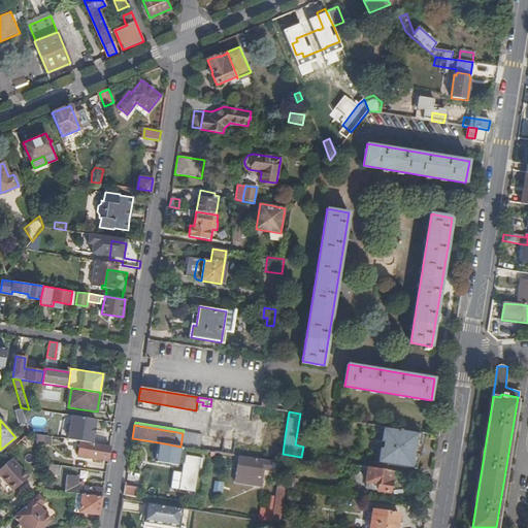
[(413,468),(418,432),(383,427),(381,441),(383,441),(383,449),(380,448),(376,462),(413,468)]
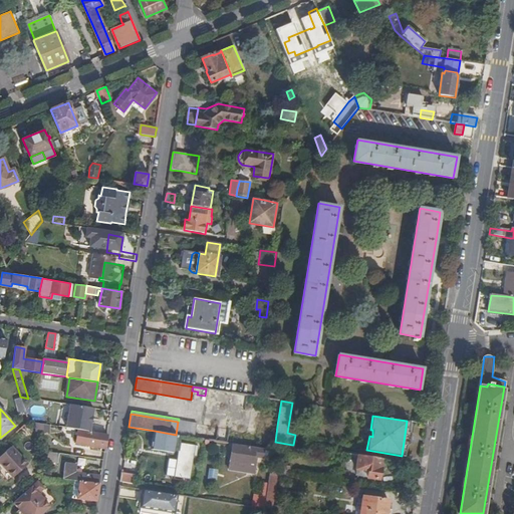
[(176,435),(179,435),(195,438),(202,439),(203,439),(205,424),(179,420),(178,422),(176,435)]
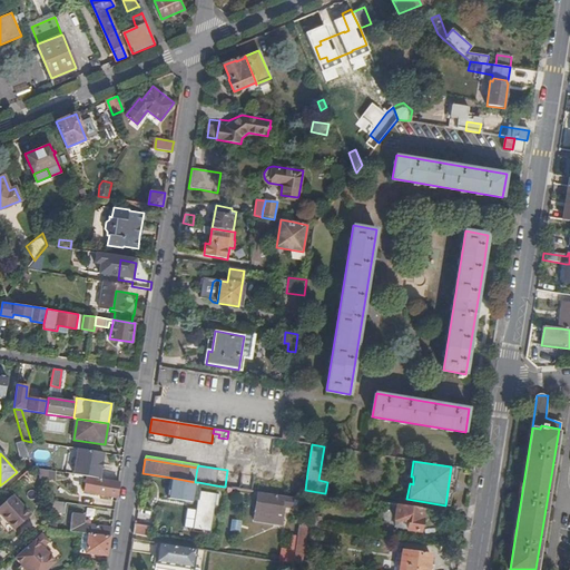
[(119,481),(86,475),(84,492),(116,498),(119,481)]
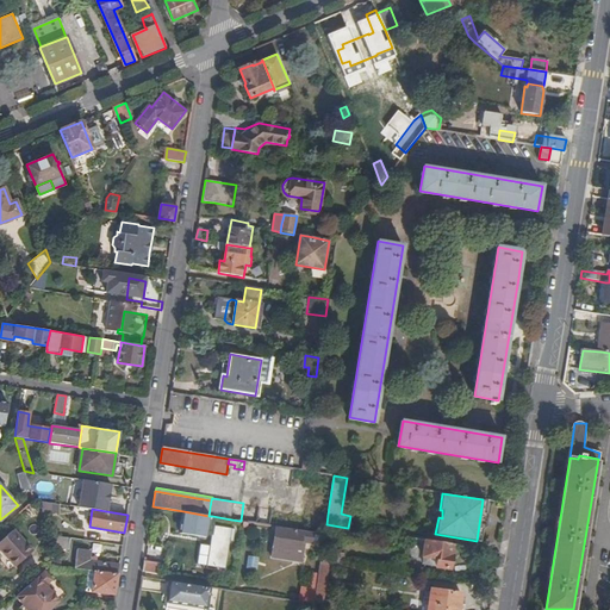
[(209,516),(184,511),(180,533),(206,536),(207,528),(209,521),(212,521),(212,516),(209,516)]
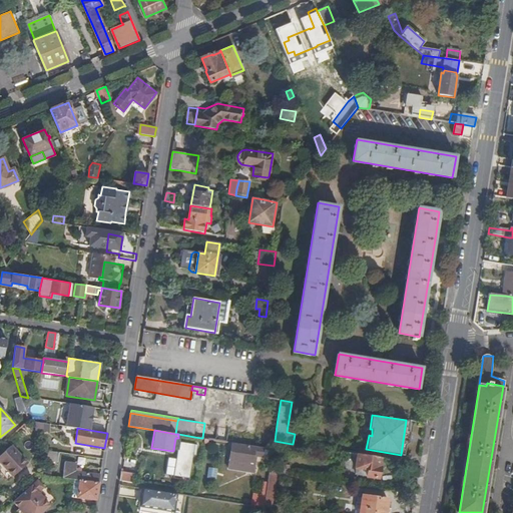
[(194,437),(178,434),(178,438),(175,438),(174,444),(177,445),(177,440),(193,443),(194,437)]
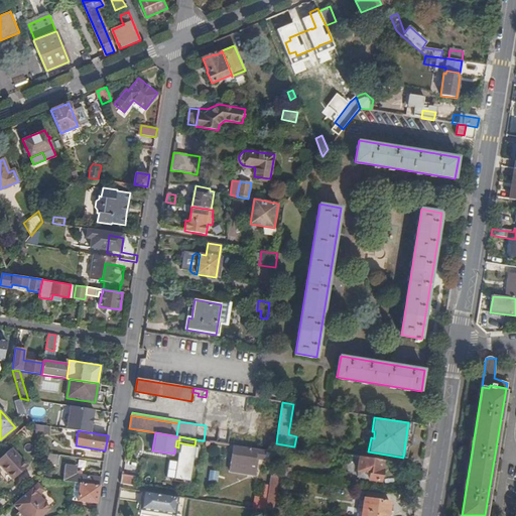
[(276,443),(274,452),(271,476),(291,479),(292,469),(280,467),(282,452),(292,454),(293,446),(276,443)]
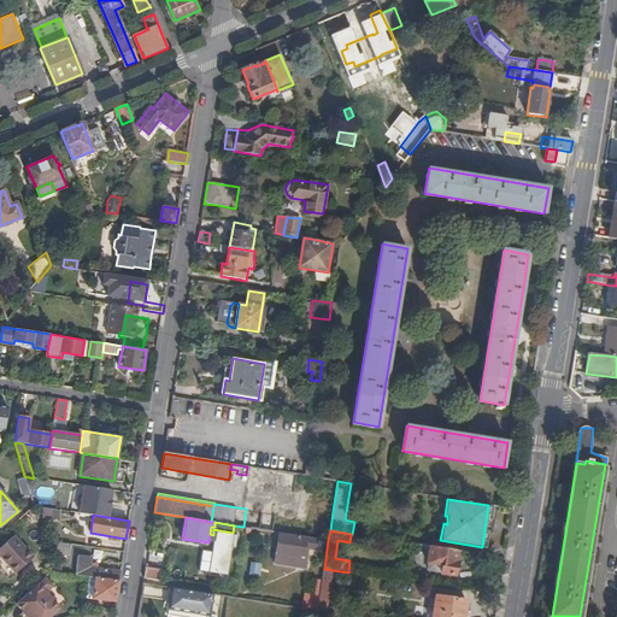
[(315,539),(280,533),(277,554),(303,558),(304,547),(315,548),(316,539),(315,539)]
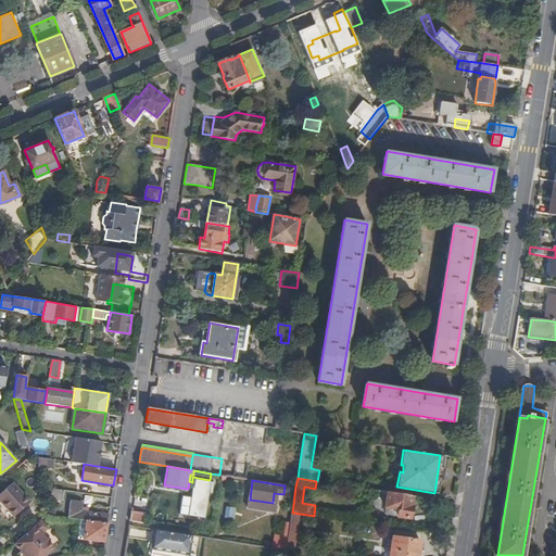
[(12,483),(0,493),(0,505),(3,509),(1,513),(9,521),(29,503),(12,483)]
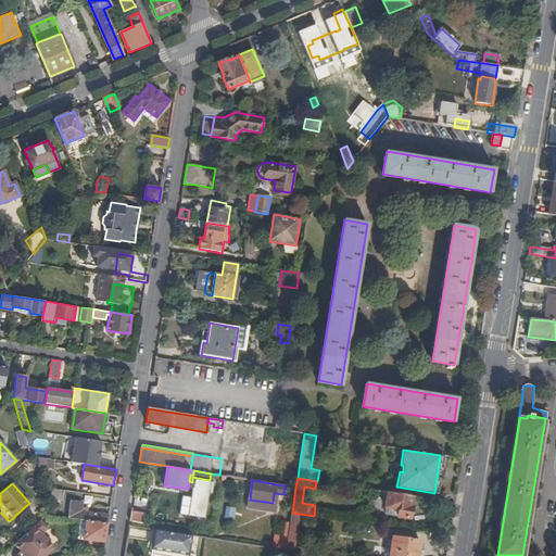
[(63,489),(48,487),(46,497),(61,501),(63,489)]
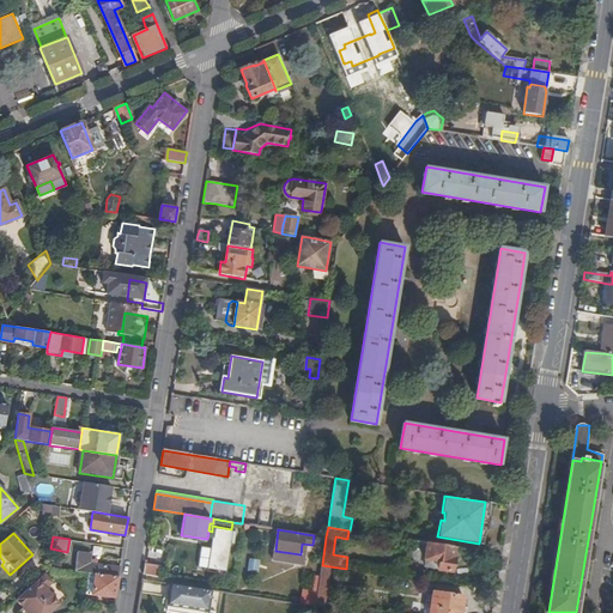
[(412,557),(425,559),(428,544),(414,541),(412,557)]
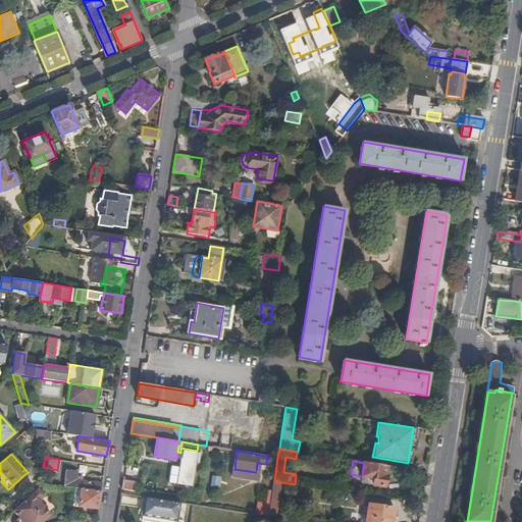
[(386,466),(364,463),(362,476),(374,478),(373,485),(384,487),(386,476),(385,476),(386,466)]
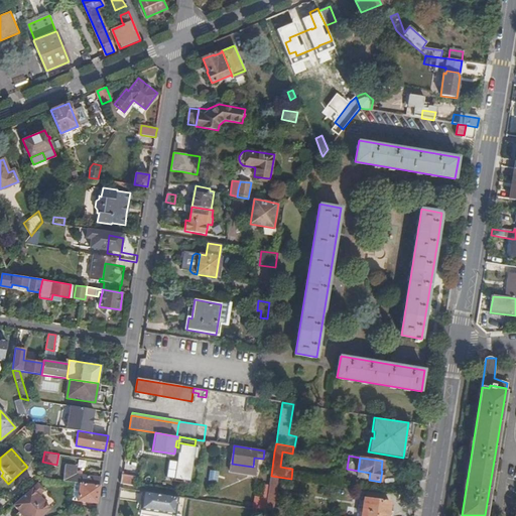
[(65,482),(75,483),(80,483),(100,486),(101,478),(82,475),(82,472),(77,472),(77,467),(67,466),(65,482)]
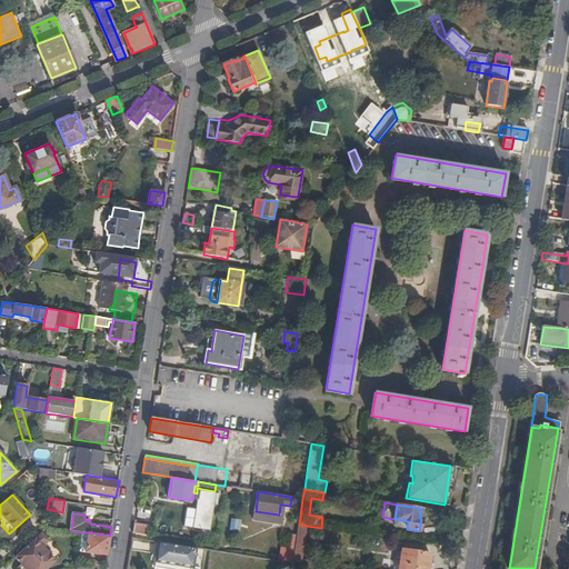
[(239,531),(240,520),(230,519),(229,530),(239,531)]
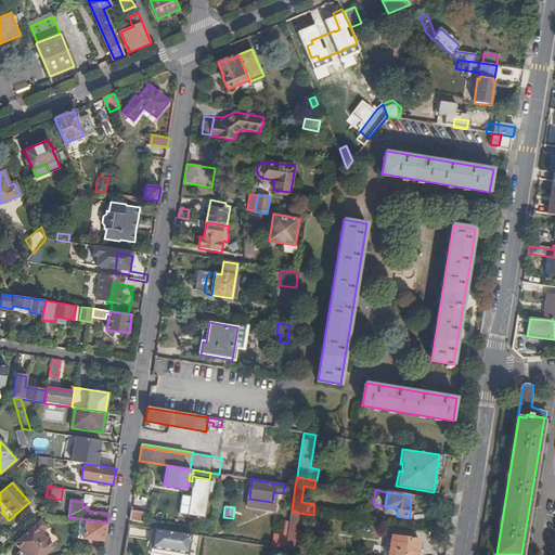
[(131,511),(129,520),(145,523),(146,513),(131,511)]
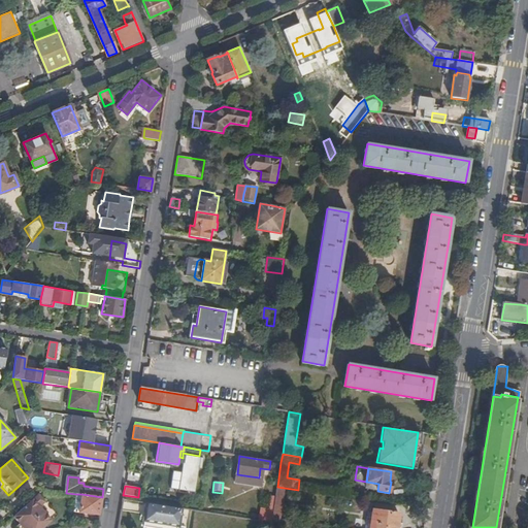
[(44,501),(38,494),(24,506),(15,515),(22,521),(20,523),(19,524),(22,527),(42,527),(52,520),(39,506),(44,501)]
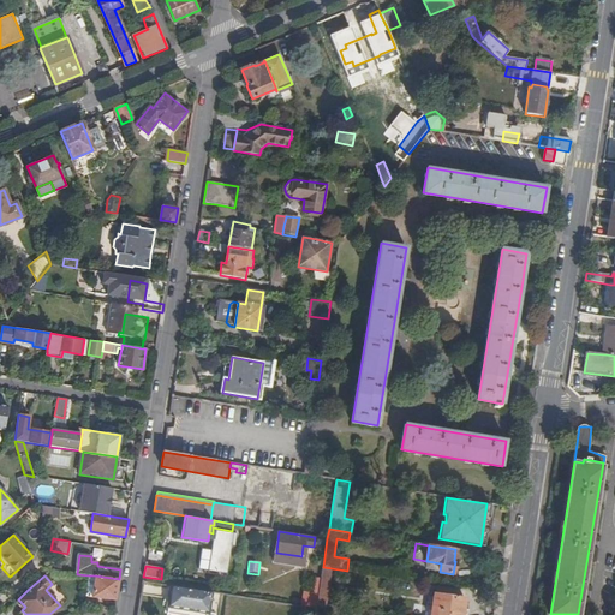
[(119,579),(95,575),(91,597),(115,601),(119,579)]
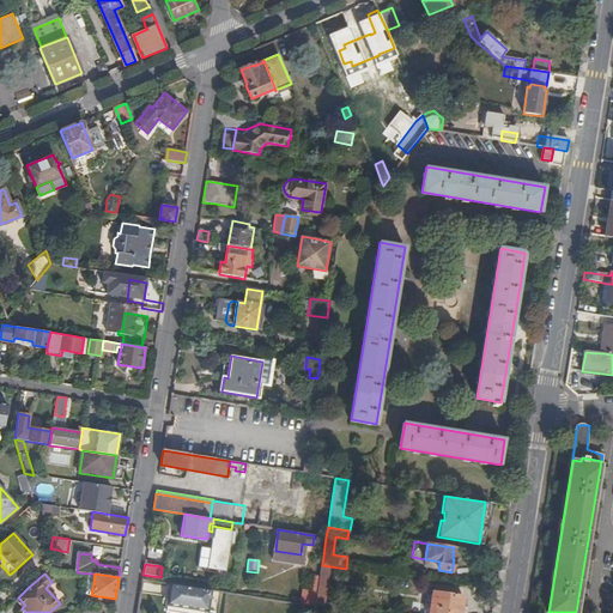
[(211,590),(171,584),(169,605),(207,610),(211,590)]
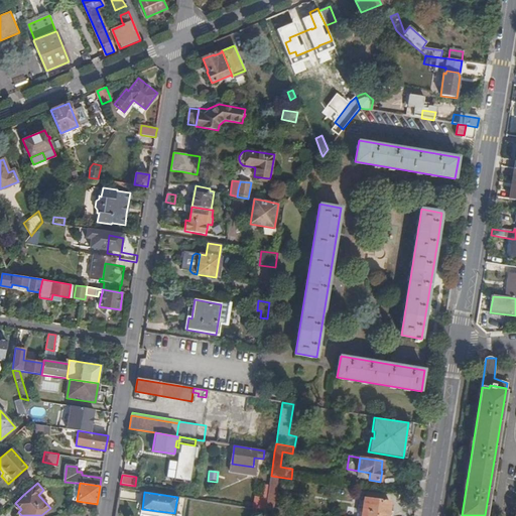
[(417,498),(404,496),(403,503),(416,505),(417,498)]
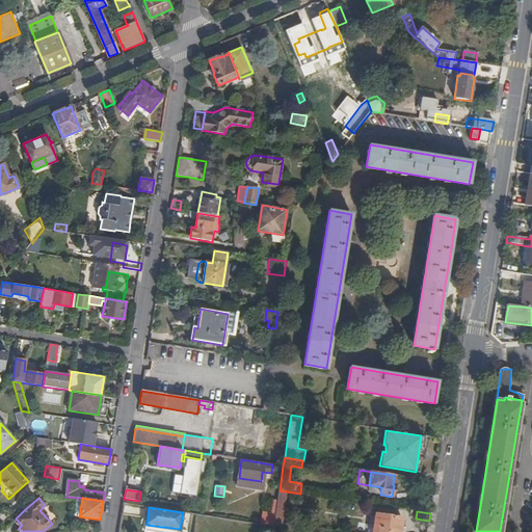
[(375,516),(372,531),(399,531),(402,519),(375,514),(375,516)]
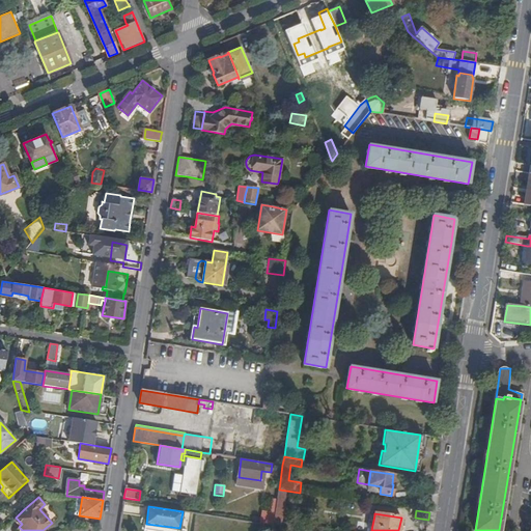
[(371,530),(374,515),(369,514),(366,530),(371,530)]
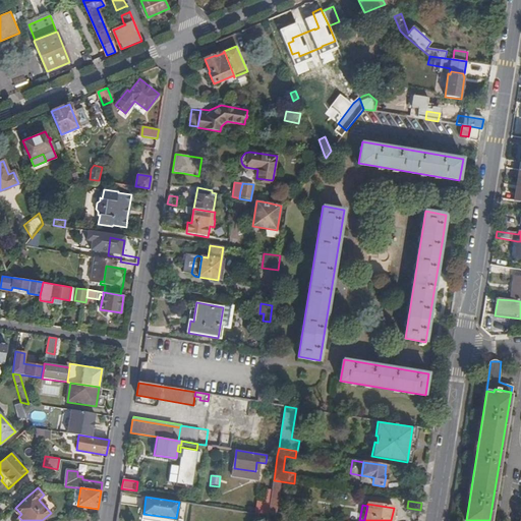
[(269,511),(269,508),(256,506),(254,514),(268,516),(269,512),(269,511)]
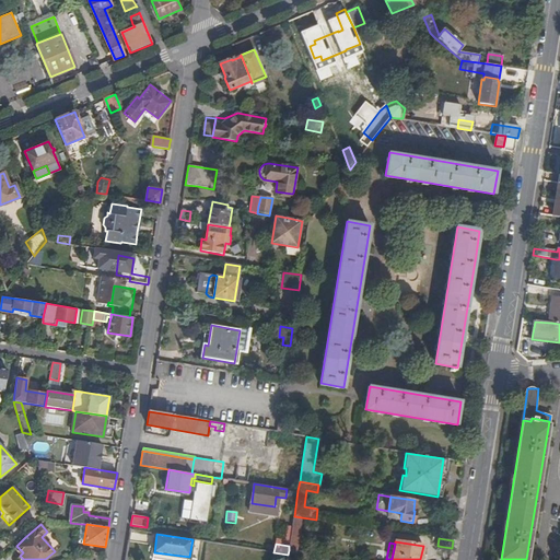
[(23,552),(16,546),(13,547),(21,555),(23,552)]
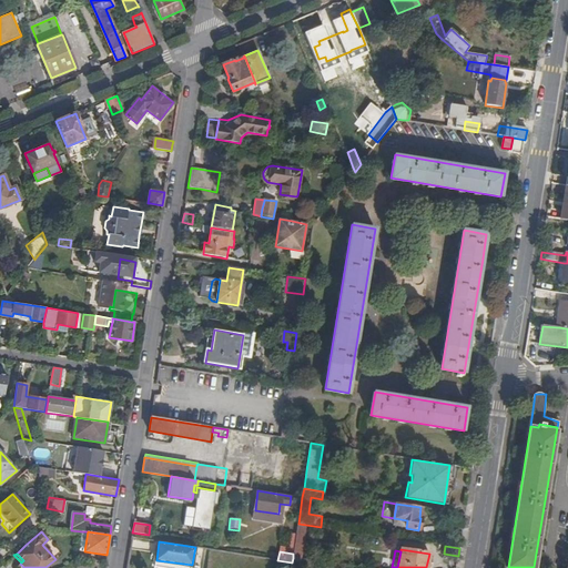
[(321,567),(322,561),(293,557),(293,558),(292,563),(292,567),(291,567),(295,567),(296,567),(306,567),(321,567)]
